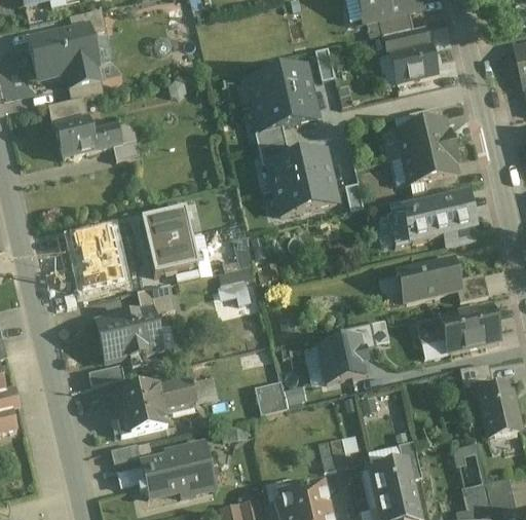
[(360,0),(365,23),(379,20),(386,19),(382,0),(360,0)]
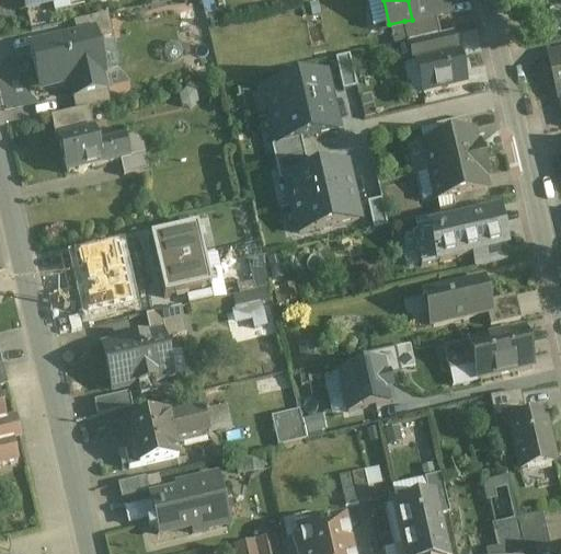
[(408,0),(412,20),(436,14),(450,11),(447,0),(408,0)]
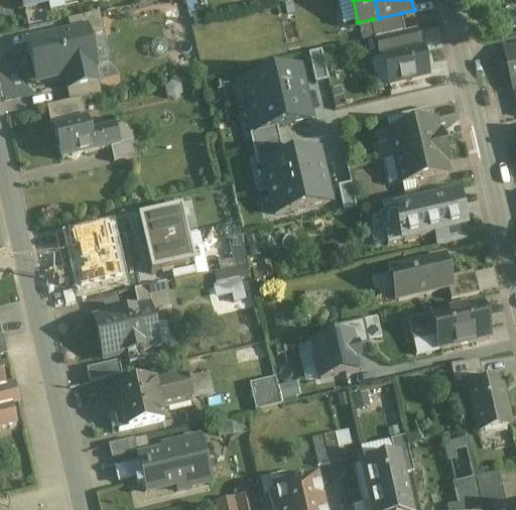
[(99,7),(68,14),(71,28),(87,25),(88,31),(104,28),(99,7)]
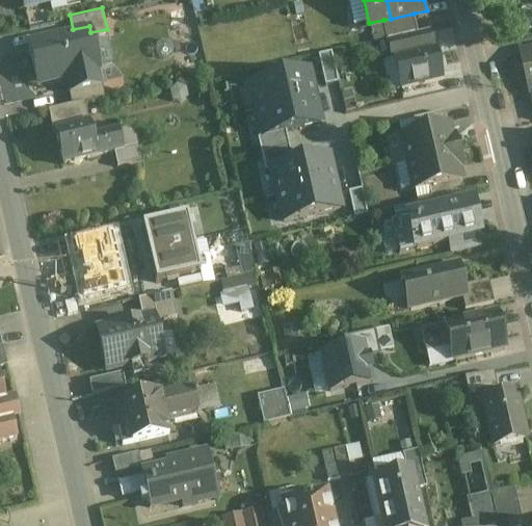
[(391,19),(383,20),(388,35),(417,28),(414,14),(391,19)]
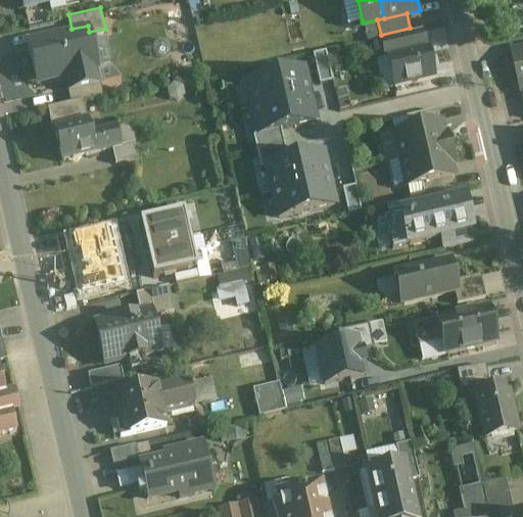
[(72,29),(32,38),(40,75),(67,67),(70,82),(67,83),(72,98),(83,96),(103,91),(100,76),(99,76),(95,59),(91,60),(88,45),(92,44),(89,32),(88,26),(72,29)]
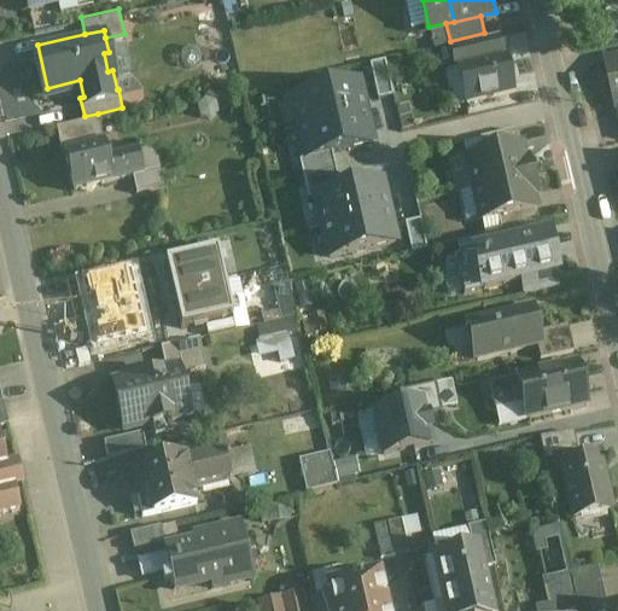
[(484,33),(450,41),(456,65),(459,64),(503,53),(497,30),(484,33)]
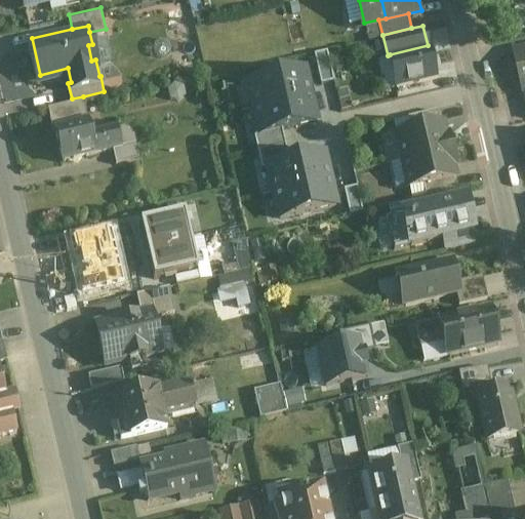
[(524,44),(514,47),(523,87),(524,86),(524,44)]
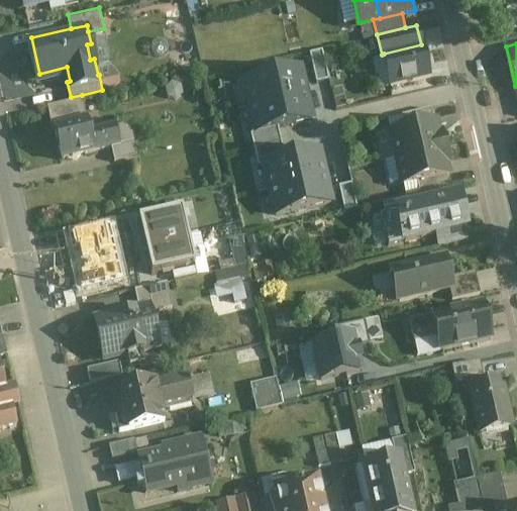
[(421,44),(384,54),(390,82),(429,73),(423,44),(421,44)]
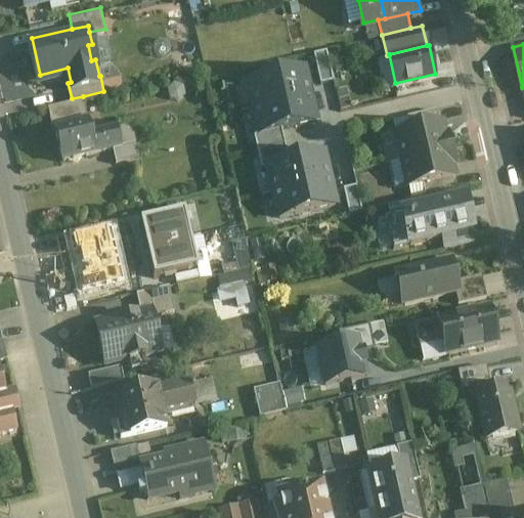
[(313,51),(319,80),(333,77),(325,49),(313,51)]
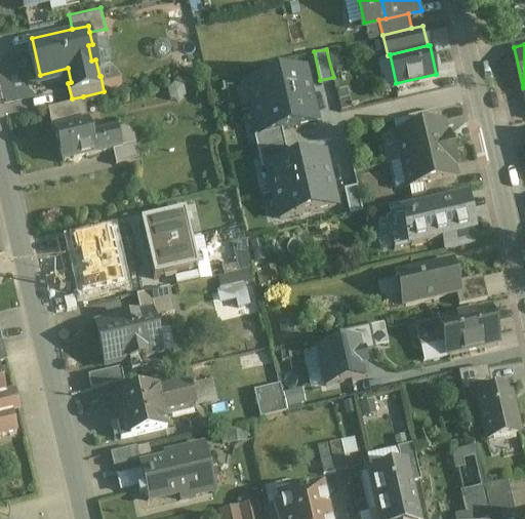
[(247,80),(253,106),(310,92),(304,67),(247,80)]
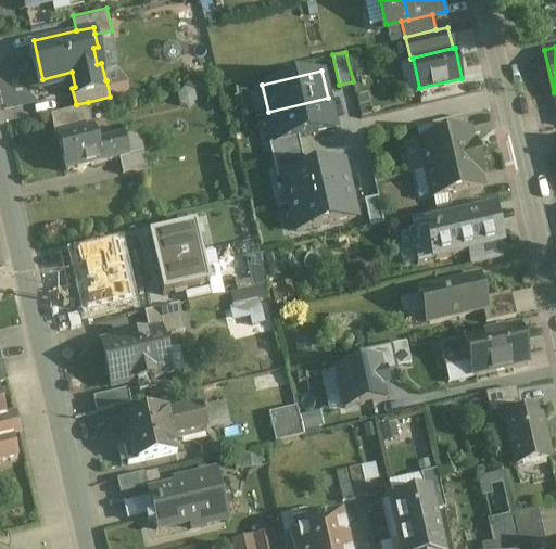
[(335,125),(328,98),(268,112),(275,138),(275,139),(298,133),(335,125)]
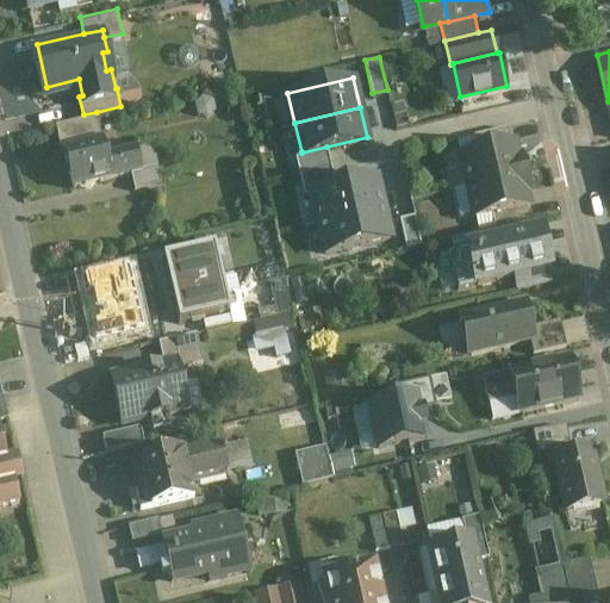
[(83,114),(56,122),(61,145),(64,145),(63,144),(101,135),(97,112),(83,114)]
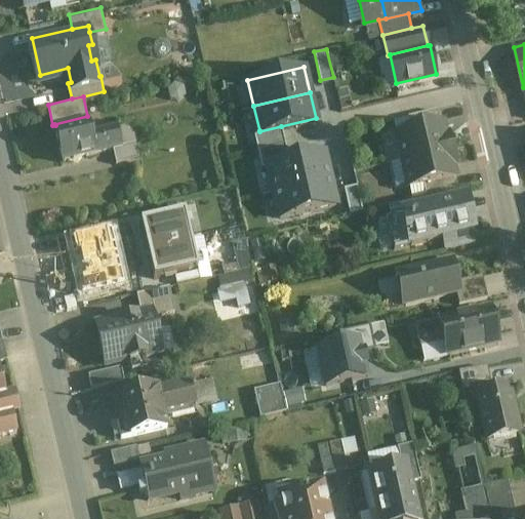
[(437,107),(407,113),(410,125),(440,118),(437,107)]
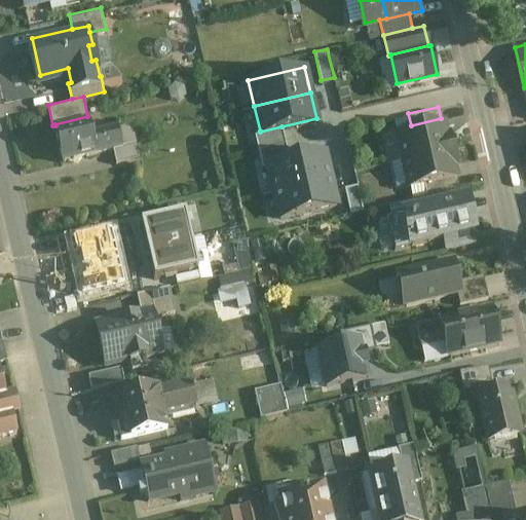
[(87,116),(54,124),(55,125),(63,157),(96,149),(112,145),(122,143),(117,122),(90,128),(87,116)]
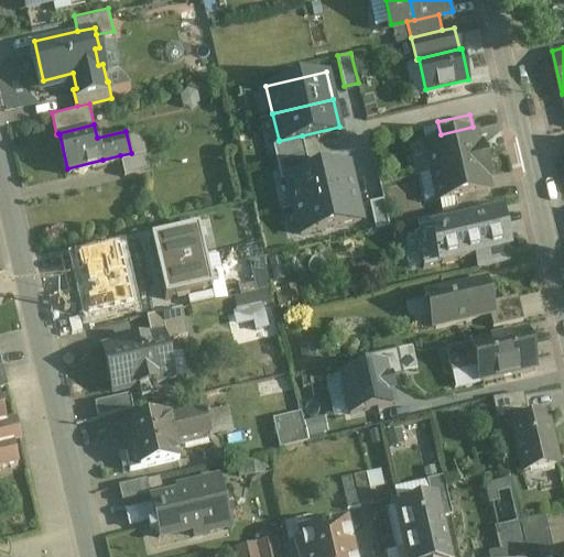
[(140,127),(126,131),(131,153),(145,150),(140,127)]
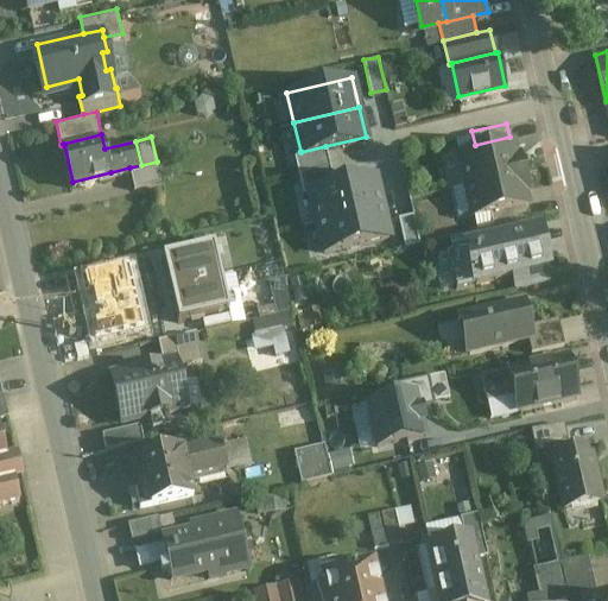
[(475,145),(457,149),(464,182),(524,168),(520,151),(515,151),(512,137),(475,145)]
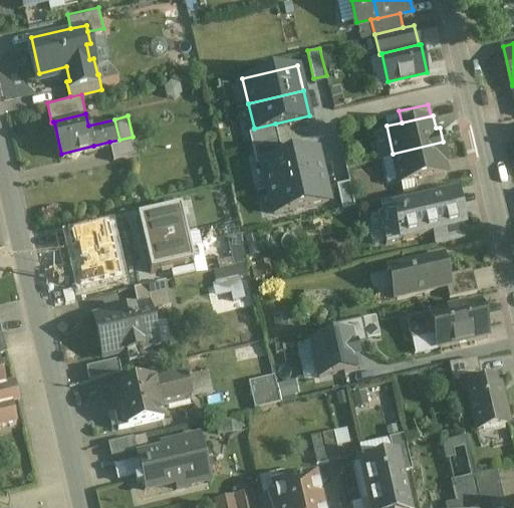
[(279,139),(275,123),(254,129),(254,128),(248,129),(252,146),(279,139)]
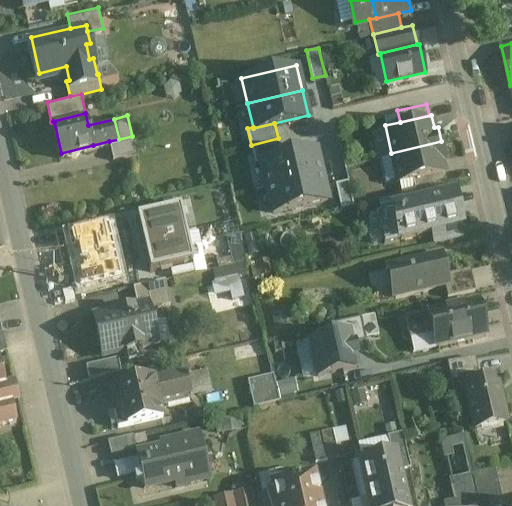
[(119,139),(109,141),(113,155),(136,149),(132,136),(119,139)]
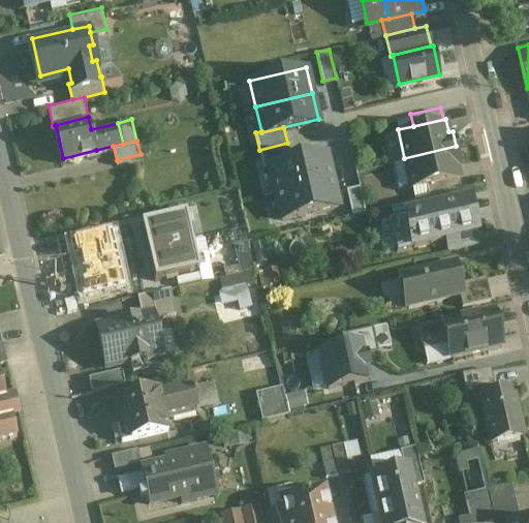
[(456,146),(404,158),(411,186),(412,186),(426,183),(457,176),(459,175),(456,162),(460,161),(456,146)]
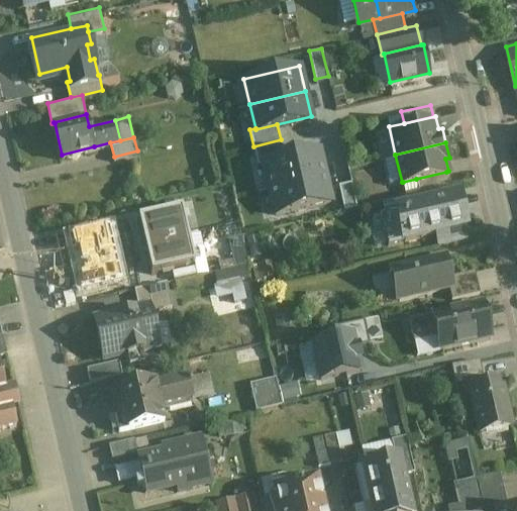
[(263,162),(269,187),(325,174),(318,147),(263,162)]
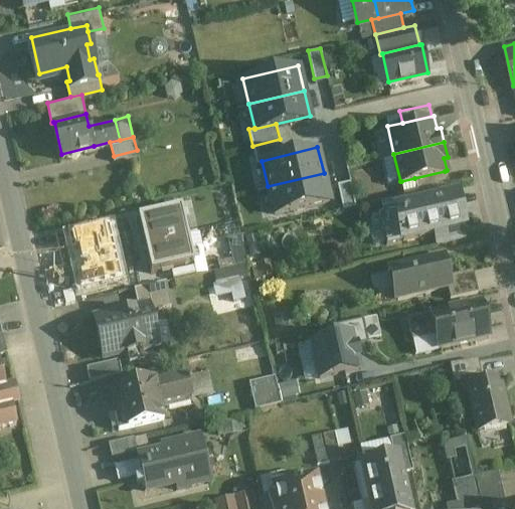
[(445,171),(414,178),(417,188),(417,189),(447,182),(445,171)]
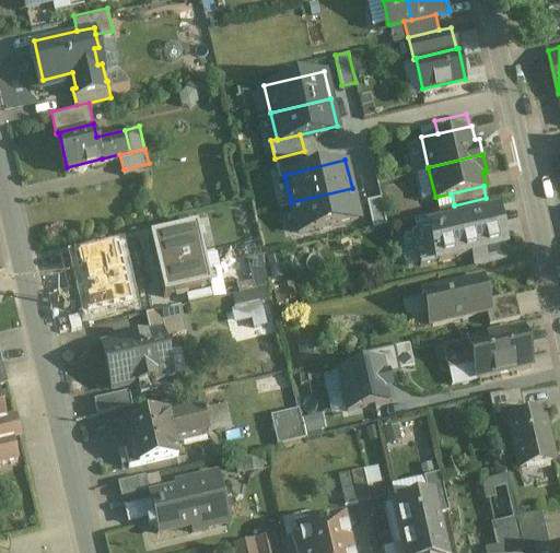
[(358,214),(352,188),(291,202),(298,227),(298,230),(358,214)]
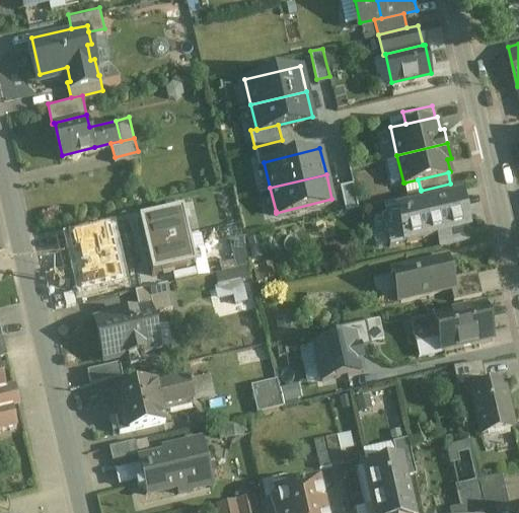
[(418,179),(404,182),(406,194),(421,190),(418,179)]
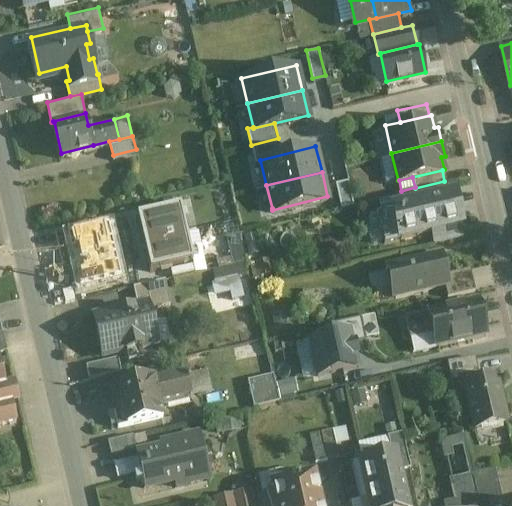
[(430,197),(381,209),(383,219),(380,224),(383,237),(384,239),(436,227),(439,238),(463,233),(459,215),(454,216),(449,195),(430,199),(430,197)]
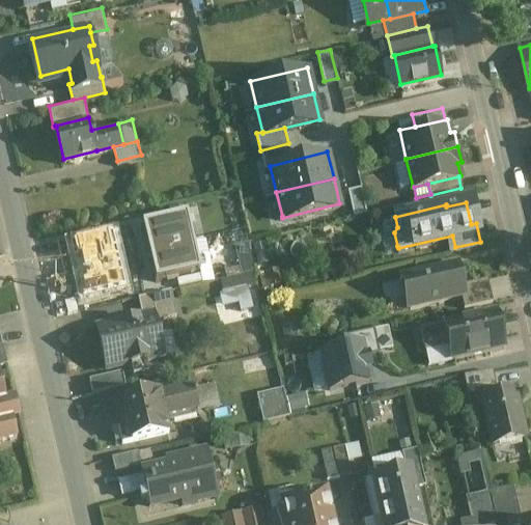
[(186,210),(142,220),(156,277),(199,267),(186,210)]
